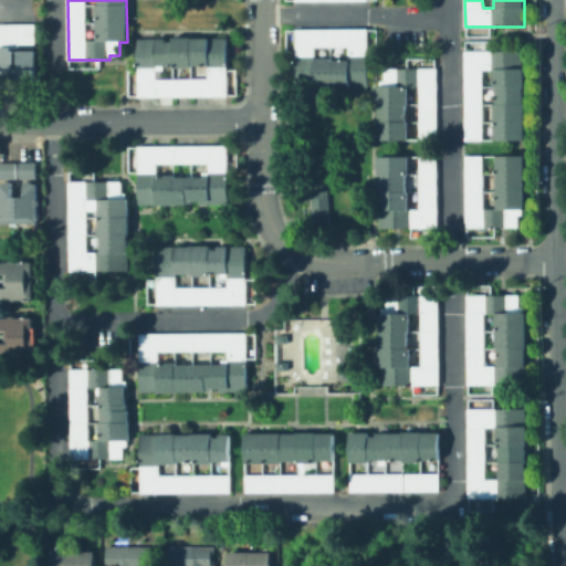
[(0,25),(35,25),(35,45),(0,45),(0,25)]
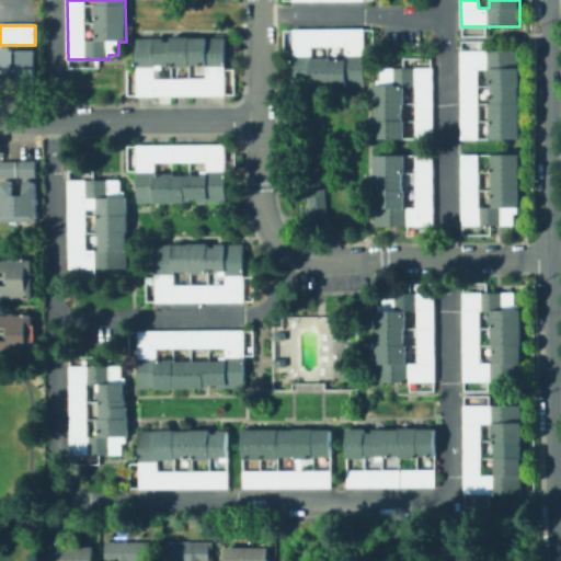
[(364,29),(365,87),(295,88),(294,30),(364,29)]
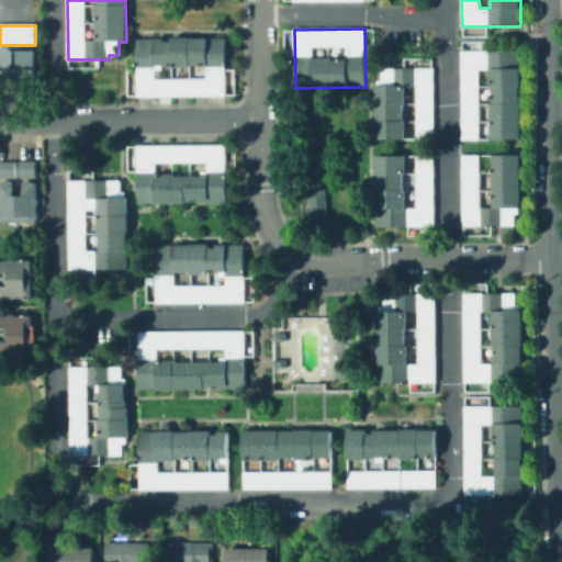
[(226,37),(227,96),(137,97),(136,38),(165,37),(165,42),(171,42),(171,37),(191,37),(226,37)]
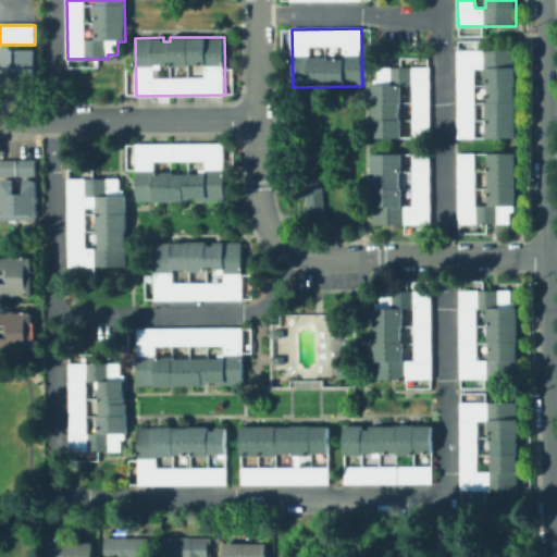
[(0,48),(11,48),(11,51),(35,51),(34,89),(0,89),(0,48)]
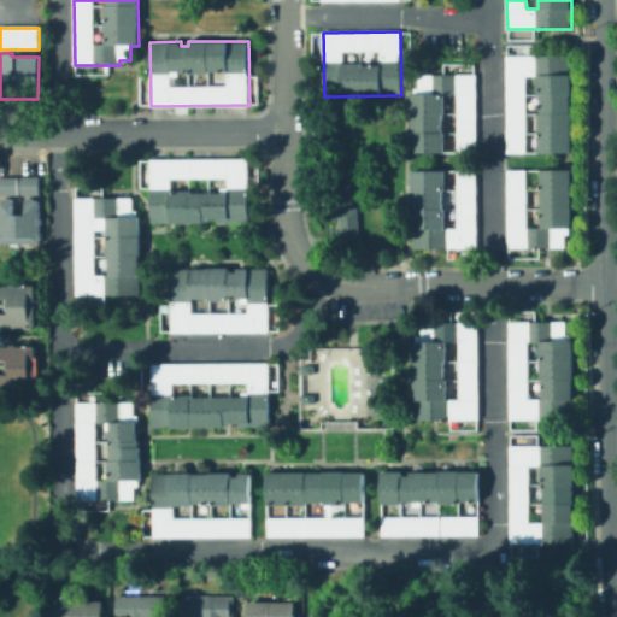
[(571,56),(573,153),(540,153),(540,113),(542,113),(542,95),(539,95),(539,76),(527,76),(528,153),(507,154),(507,57),(571,56)]
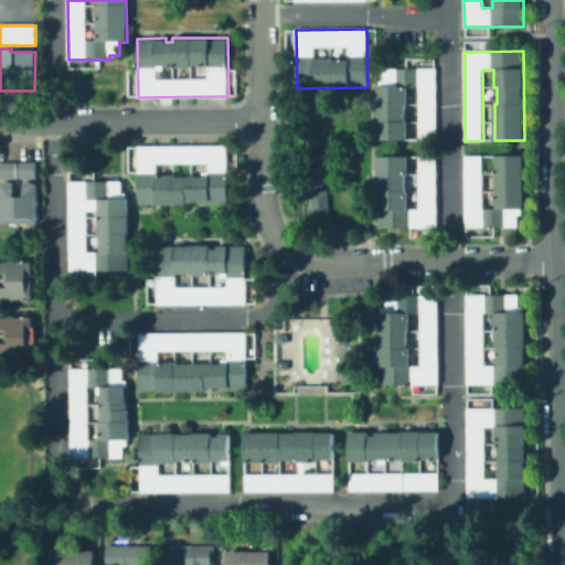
[(437,68),(437,140),(419,140),(419,87),(408,87),(408,105),(406,105),(406,121),(408,121),(408,140),(379,140),(377,105),(377,86),(381,86),(381,81),(384,81),(384,68),(437,68)]
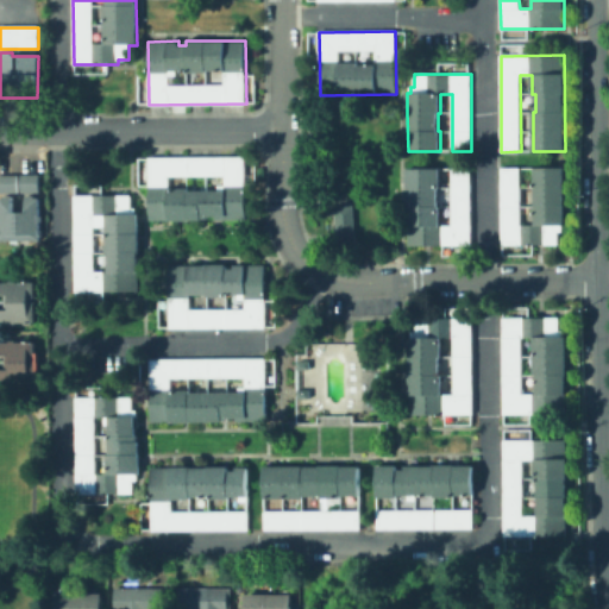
[(245,157),(246,220),(215,220),(215,215),(207,217),(207,219),(150,220),(150,157),(245,157)]
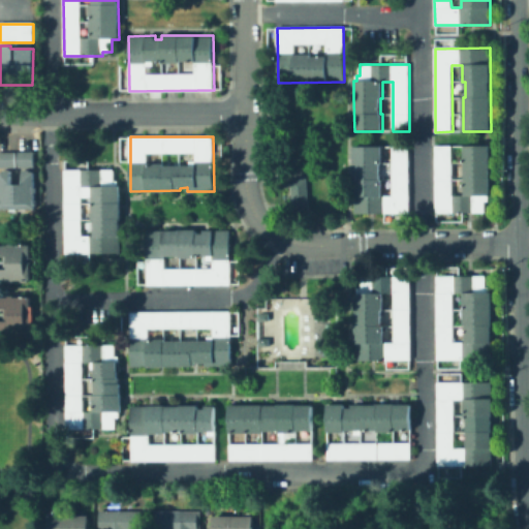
[(454,195),(465,195),(465,146),(490,145),(491,195),(489,195),(489,201),(486,201),(486,213),(436,213),(436,146),(453,146),(454,195)]
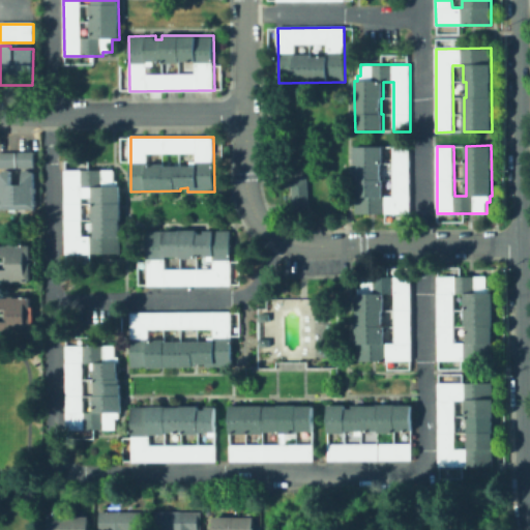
[(383,146),(384,165),(382,165),(382,180),(384,180),(384,196),(394,196),(393,146),(410,146),(411,213),(356,214),(356,180),(357,165),(355,165),(355,147),(383,146)]
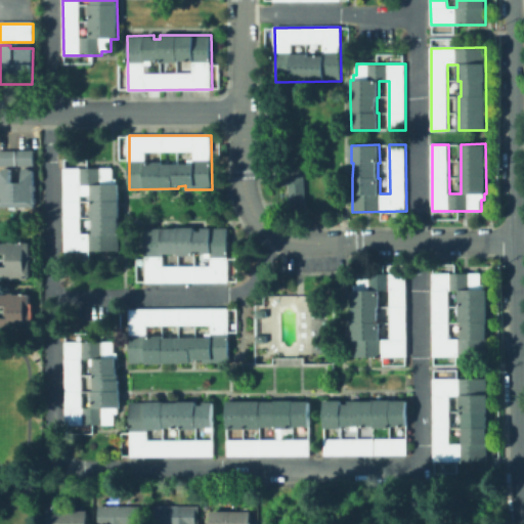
[(17,150),(33,150),(33,166),(17,166),(17,150)]
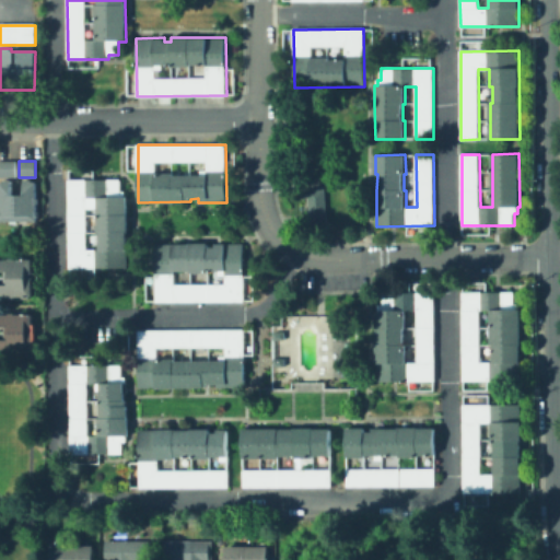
[(0,162),(16,162),(16,177),(0,177),(0,162)]
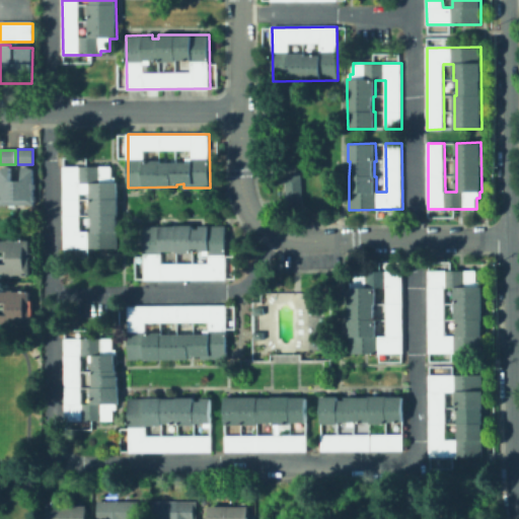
[(119,182),(119,215),(117,215),(118,249),(65,249),(64,167),(101,166),(101,182),(119,182)]
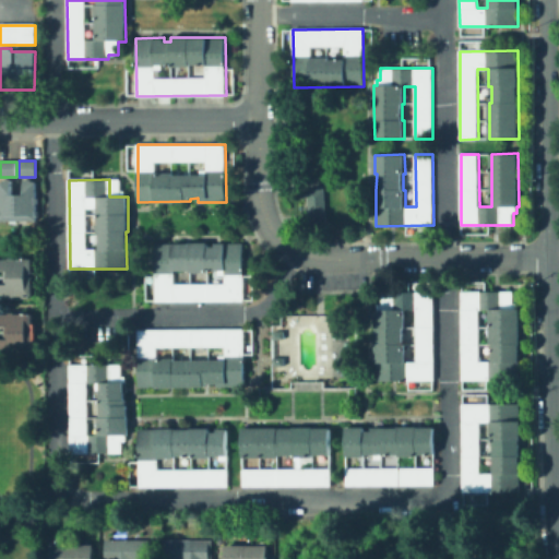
[(0,222),(0,180),(11,180),(11,195),(24,195),(24,180),(36,180),(36,222),(0,222)]
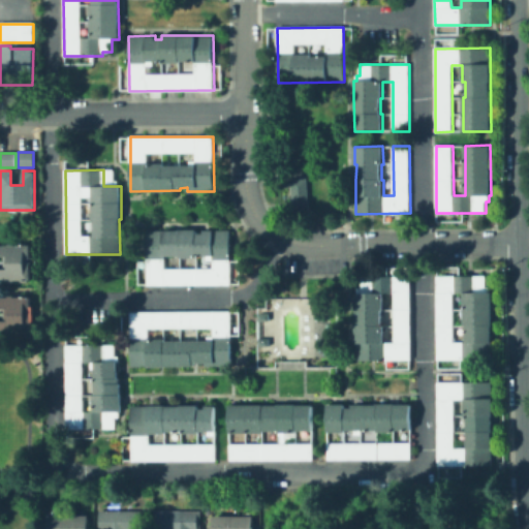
[(306,208),(305,178),(288,178),(289,208),(306,208)]
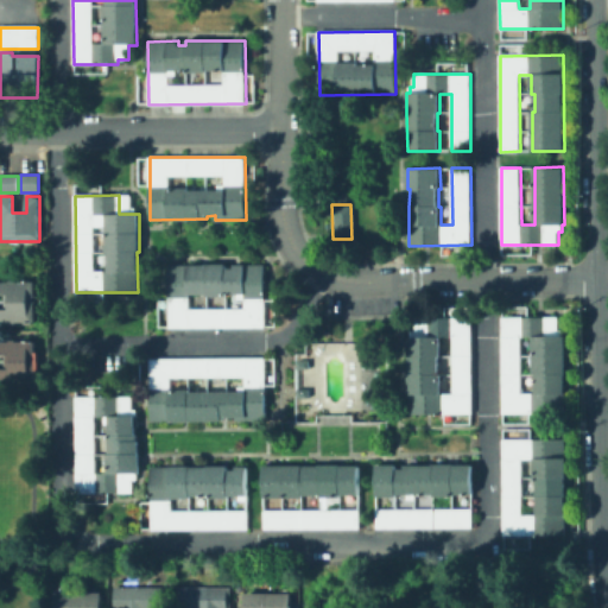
[(227,268),(235,268),(235,265),(265,265),(265,328),(170,328),(170,265),(207,264),(227,264),(227,268)]
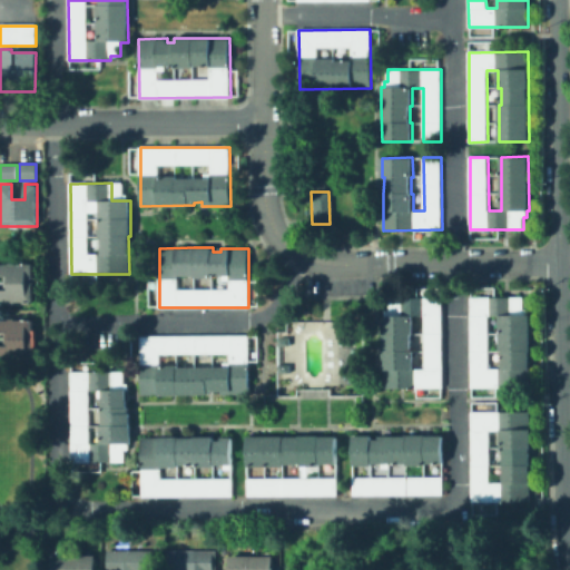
[(0,265),(32,265),(32,302),(0,302),(0,290),(7,291),(7,276),(0,276),(0,265)]
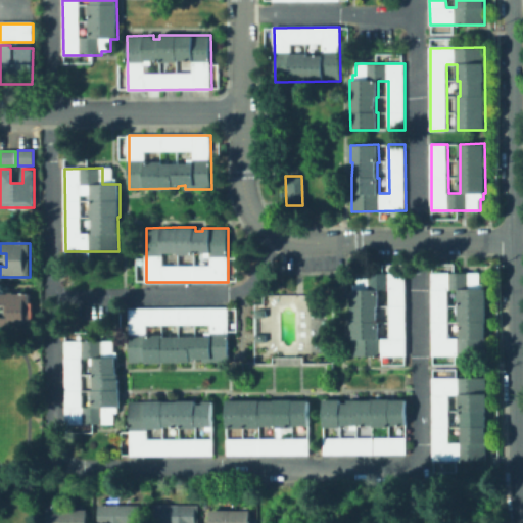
[(406,273),(407,355),(352,357),(351,323),(352,323),(351,307),(351,290),(359,290),(359,274),(406,273)]
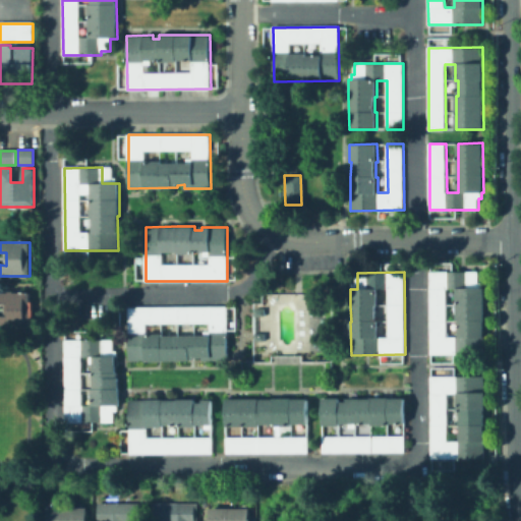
[(478,272),(479,288),(484,288),(484,322),(484,354),(430,355),(429,272),(478,272)]
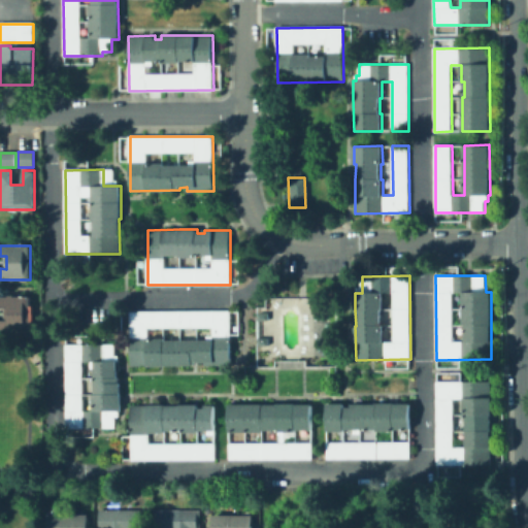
[(0,297),(31,297),(31,332),(0,332),(0,321),(6,321),(6,308),(0,308),(0,297)]
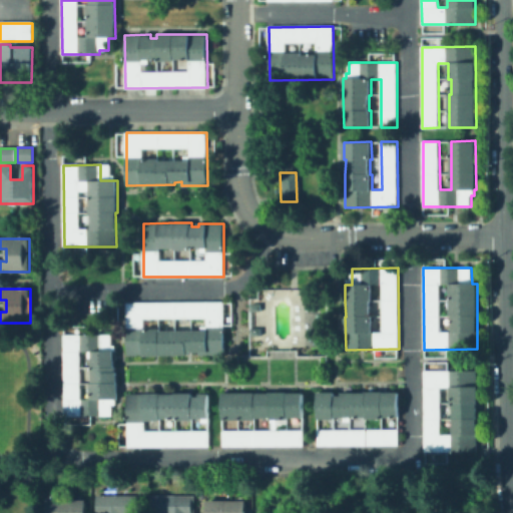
[(224,303),(225,350),(225,355),(199,356),(199,352),(192,352),(192,355),(160,355),(160,357),(143,357),(143,356),(128,356),(127,304),(224,303)]
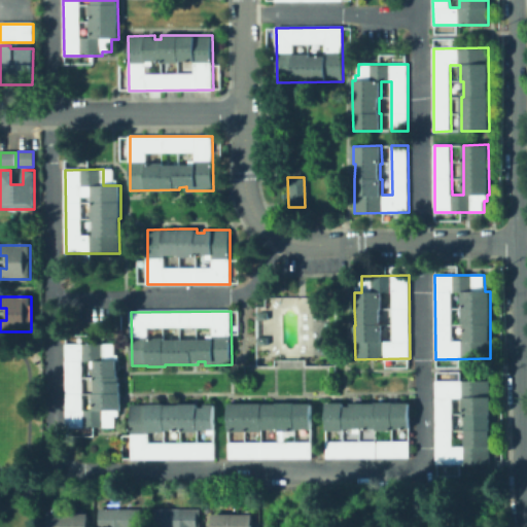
[(79,427),(67,427),(65,344),(114,343),(114,355),(118,355),(119,360),(120,360),(120,370),(116,370),(116,377),(119,377),(120,382),(121,382),(121,412),(118,412),(118,416),(114,416),(115,427),(79,427)]
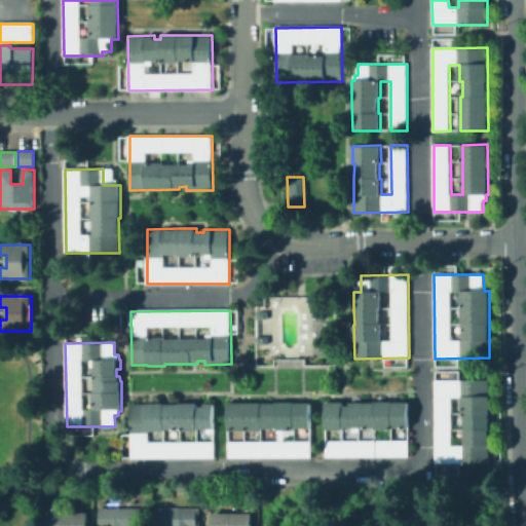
[(489,380),(490,464),(436,464),(435,380),(489,380)]
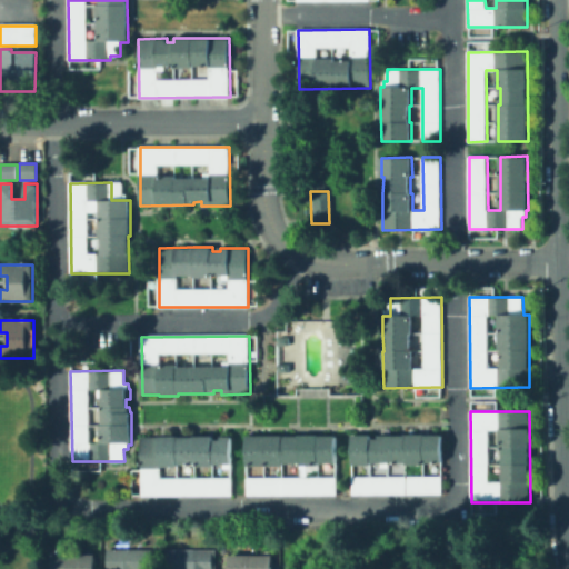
[(371,439),(379,439),(379,436),(406,436),(425,435),(425,436),(442,436),(442,462),(425,462),(425,466),(406,466),(406,463),(371,463),(371,466),(352,466),(352,436),(371,436),(371,439)]
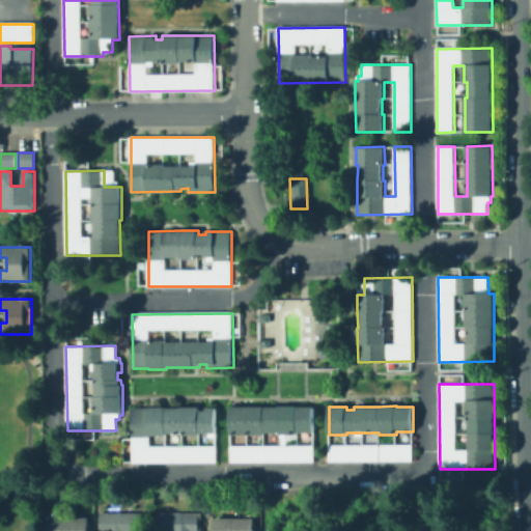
[(199,411),(206,411),(206,408),(216,407),(216,437),(208,437),(208,434),(200,434),(200,436),(183,436),(183,434),(167,434),(167,436),(150,436),(150,447),(216,446),(216,463),(133,464),(133,408),(199,408),(199,411)]
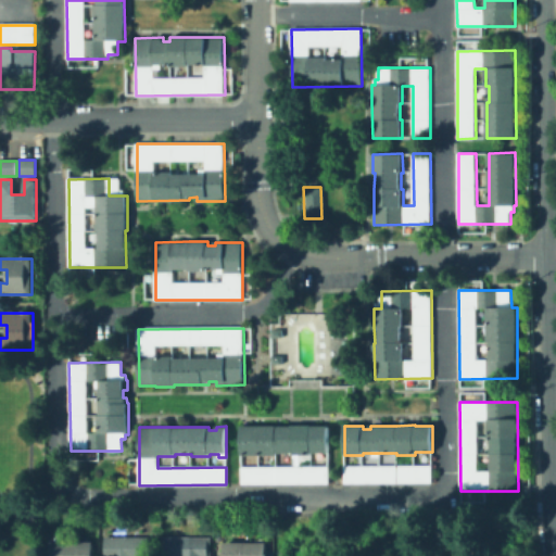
[(277,426),(277,427),(329,427),(329,453),(312,453),(312,455),(293,455),(293,453),(278,453),(278,456),(248,456),(249,467),(329,466),(329,483),(242,484),(241,426),(277,426)]
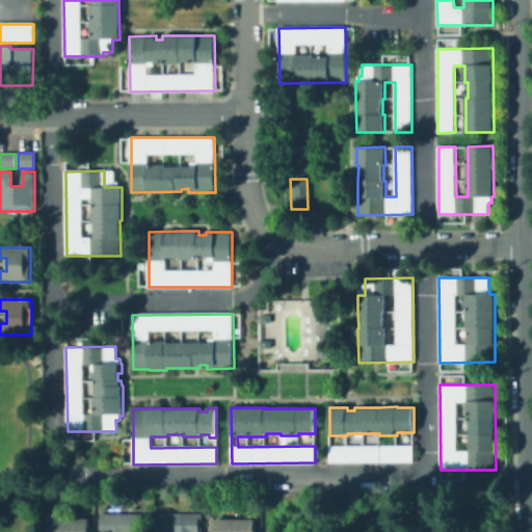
[(80,431),(95,432),(95,441),(80,441),(80,431)]
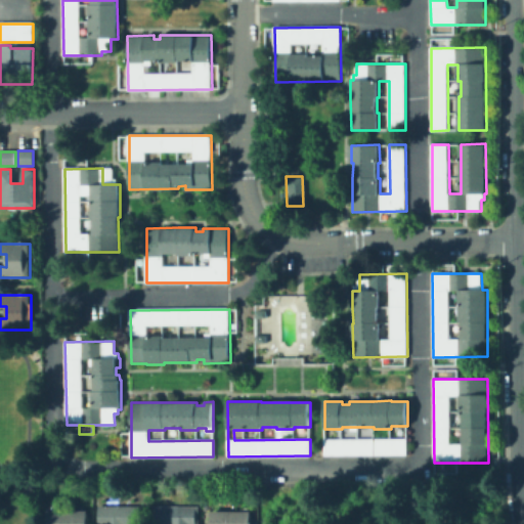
[(407,438),(407,456),(324,457),(324,439),(407,438)]
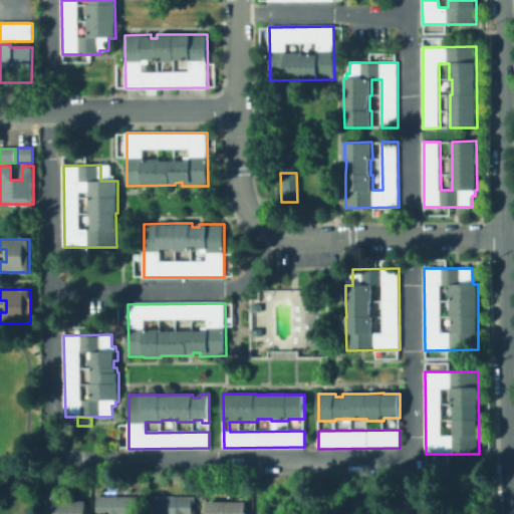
[(424,463),(446,463),(446,453),(424,452),(424,463)]
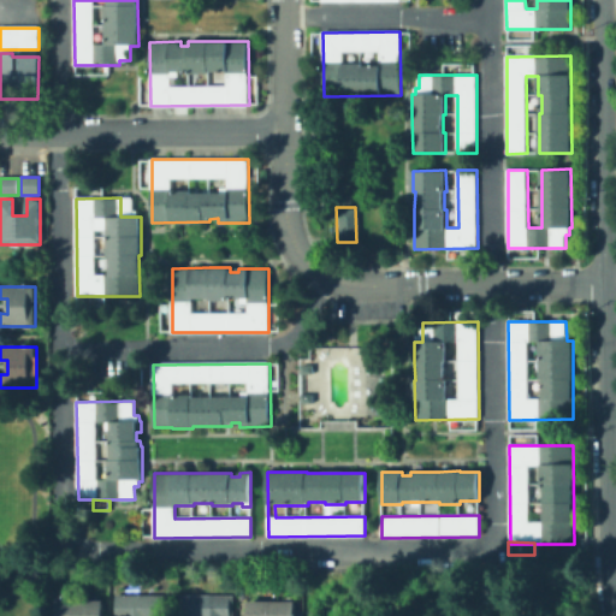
[(167,594),(167,615),(117,615),(117,596),(167,594)]
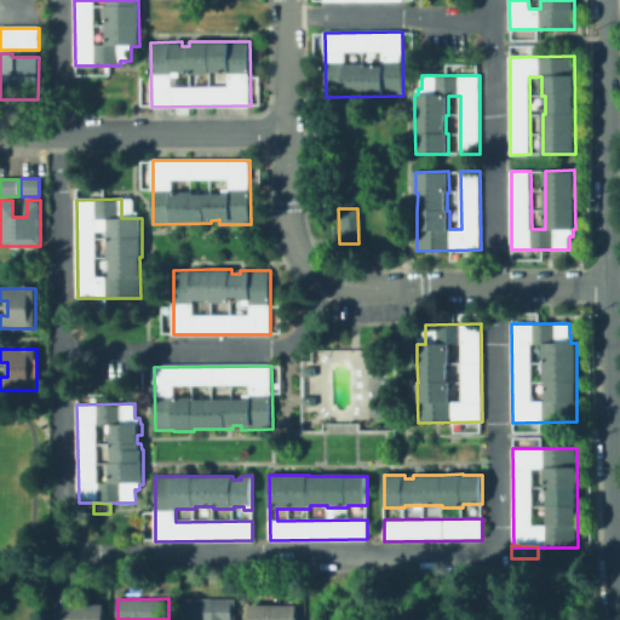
[(104,604),(104,619),(57,619),(57,604),(59,600),(68,600),(68,604),(104,604)]
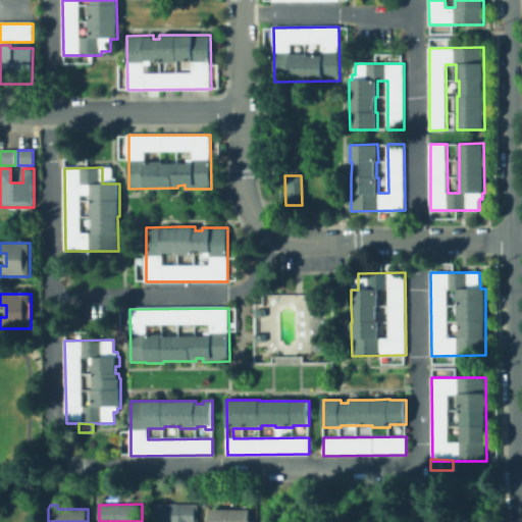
[(199,505),(199,521),(153,521),(154,505),(199,505)]
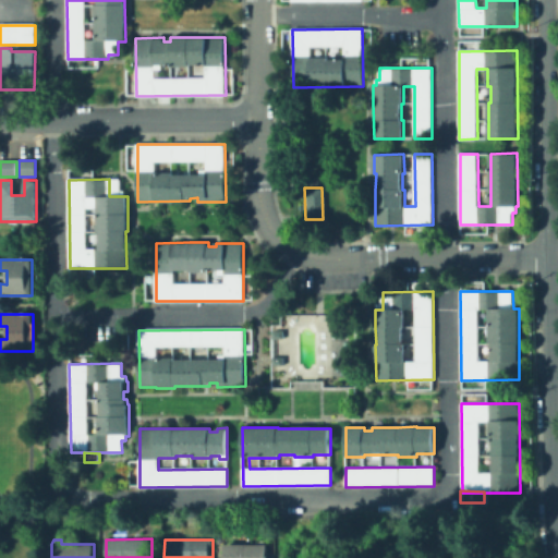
[(268,544),(268,557),(226,557),(226,544),(268,544)]
